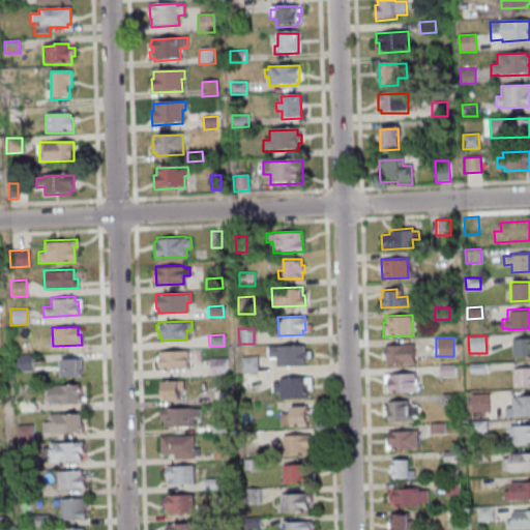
[(510,337),(529,337),(529,356),(511,356),(510,337)]
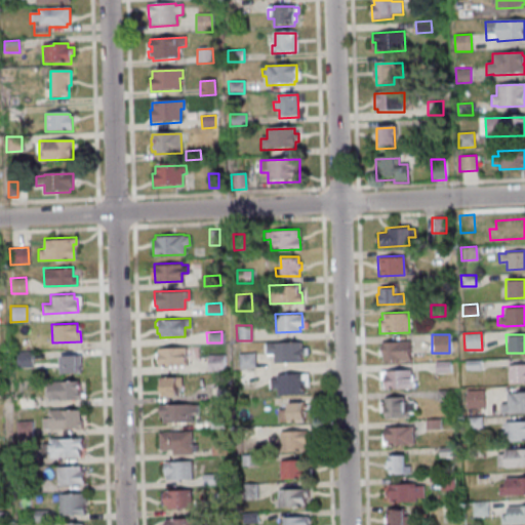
[(265,342),(265,353),(273,353),(273,362),(300,361),(300,354),(304,354),(304,347),(300,347),(300,340),(265,342)]
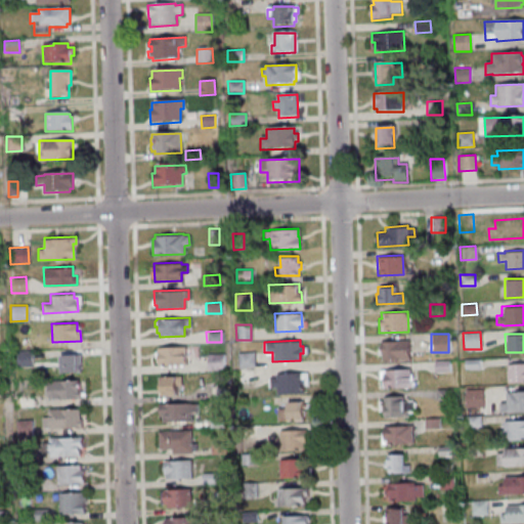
[(380,341),(407,340),(408,359),(380,359),(380,341)]
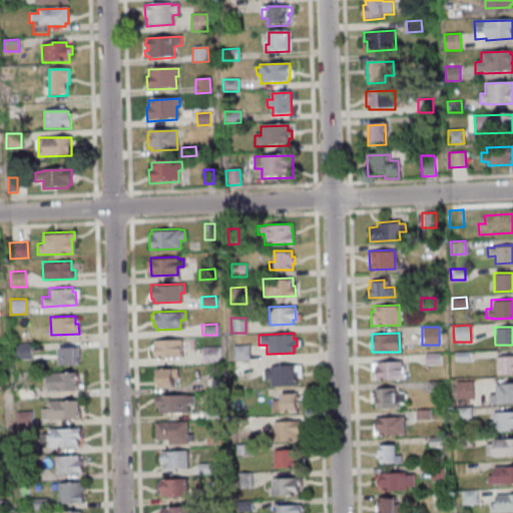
[(152,339),(152,358),(181,357),(181,350),(187,350),(187,340),(180,340),(180,339),(152,339)]
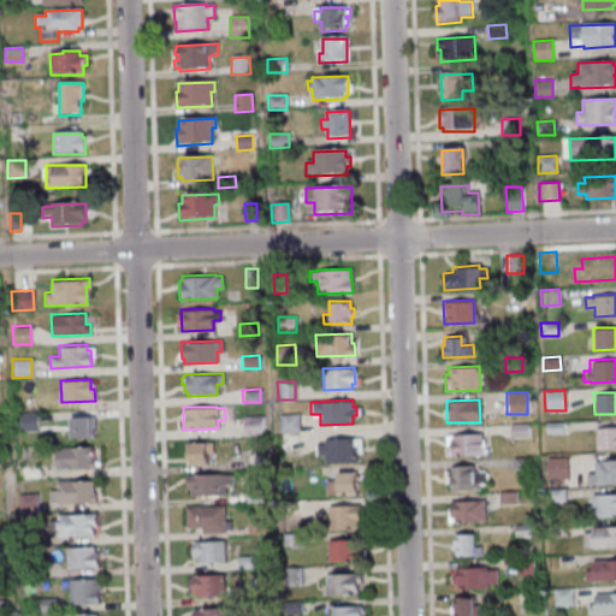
[(18,413),(19,431),(36,431),(36,412),(18,413)]
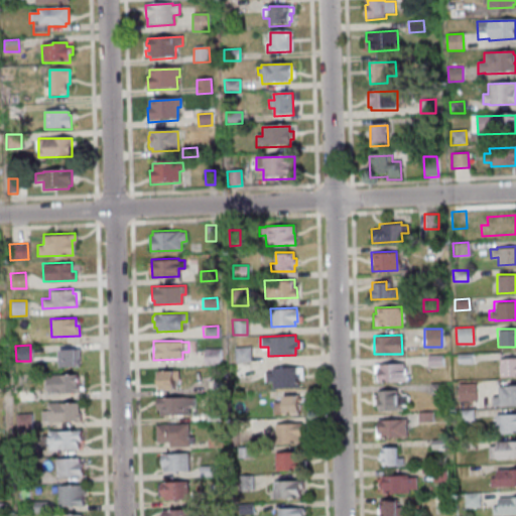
[(233,347),(234,362),(250,361),(250,347),(233,347)]
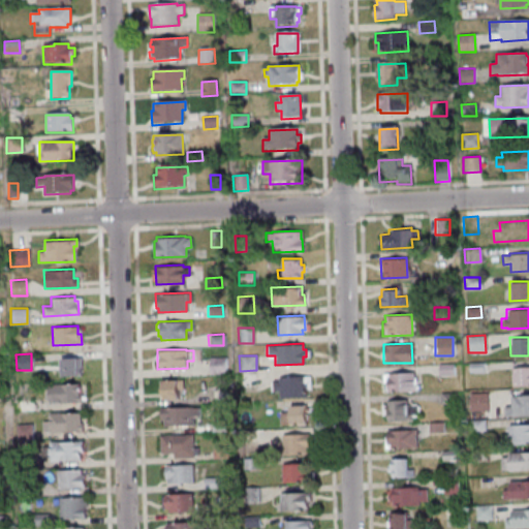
[(59,356),(59,374),(80,374),(80,356),(59,356)]
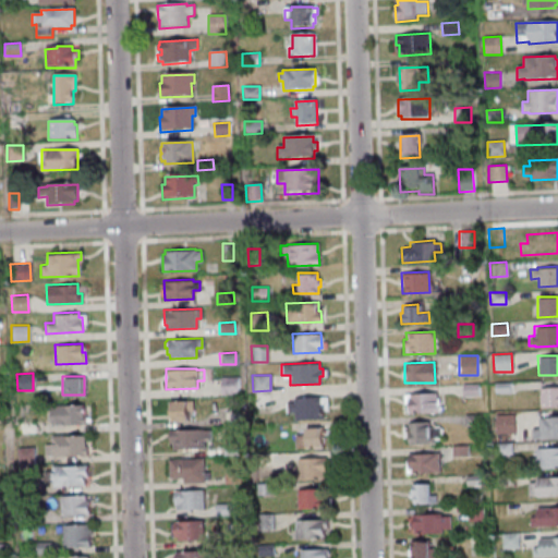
[(220,377),(220,393),(237,393),(237,377),(220,377)]
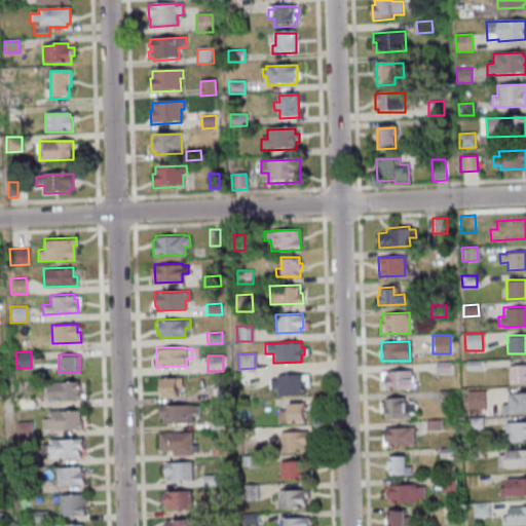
[(464,361),(465,371),(480,371),(480,361),(464,361)]
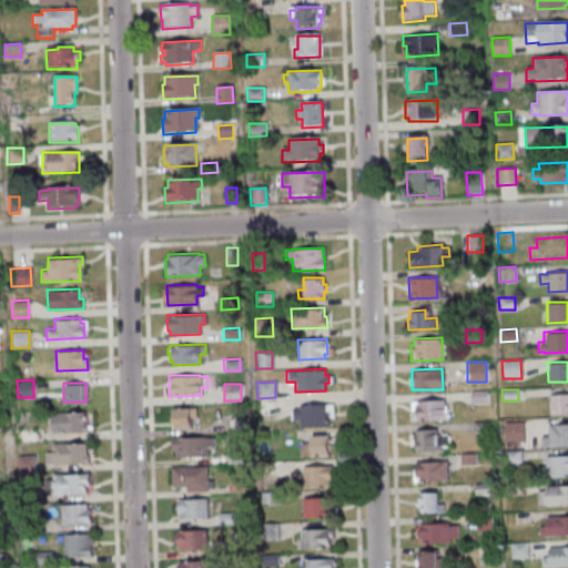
[(469,391),(469,404),(487,403),(486,391),(469,391)]
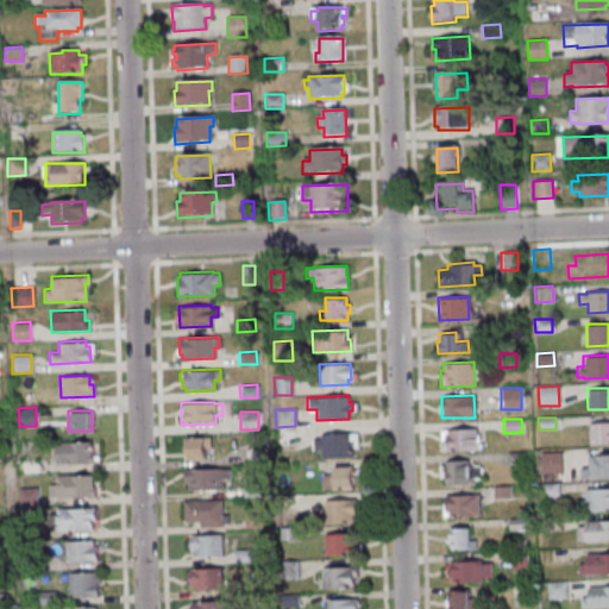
[(608,421),(588,424),(588,445),(608,444),(608,421)]
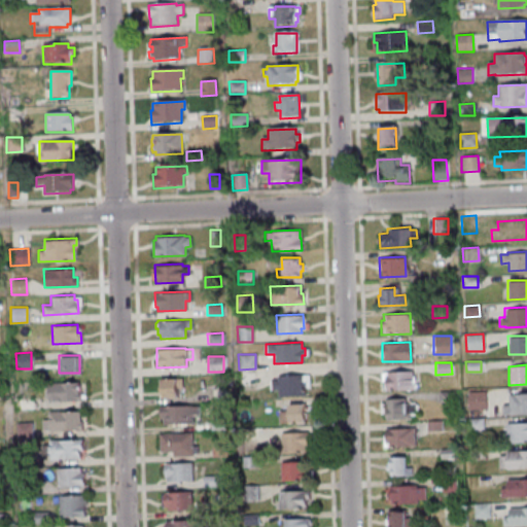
[(386,375),(386,372),(411,371),(412,389),(385,390),(383,387),(383,383),(384,382),(384,375),(386,375)]
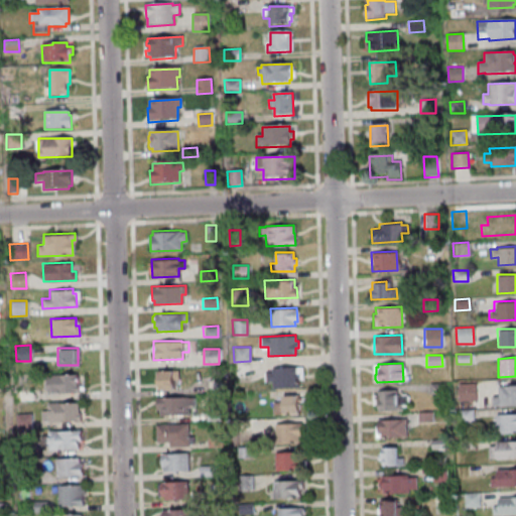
[(265,372),(271,372),(271,367),(295,366),(296,373),(298,372),(299,380),(296,380),(296,386),(272,388),(271,381),(265,381),(265,372)]
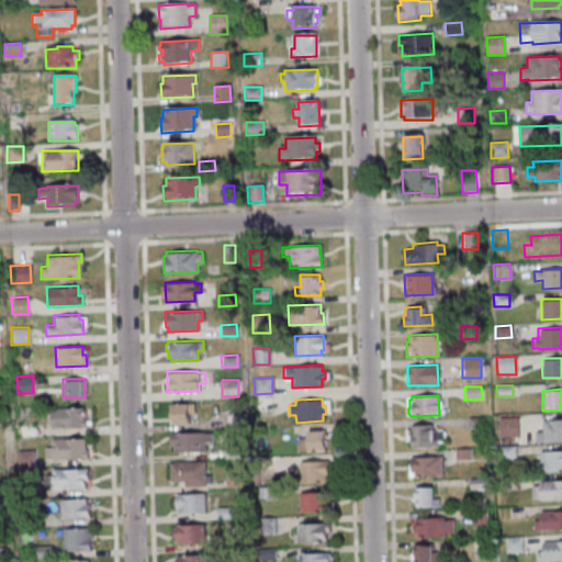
[(187,402),(187,422),(173,422),(173,423),(171,423),(170,420),(169,420),(169,418),(170,418),(170,402),(187,402)]
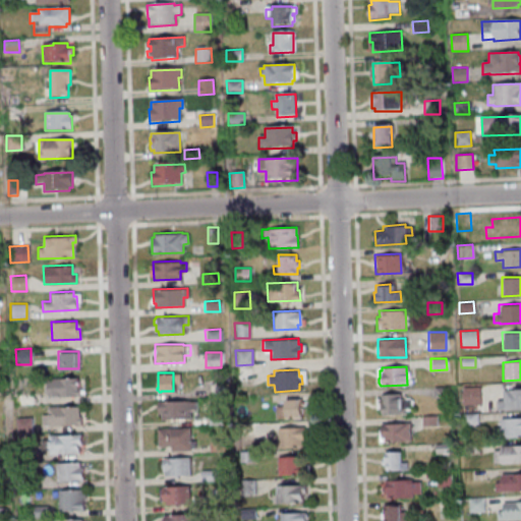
[(47,378),(47,396),(79,396),(79,387),(82,387),(82,379),(78,379),(78,377),(47,378)]
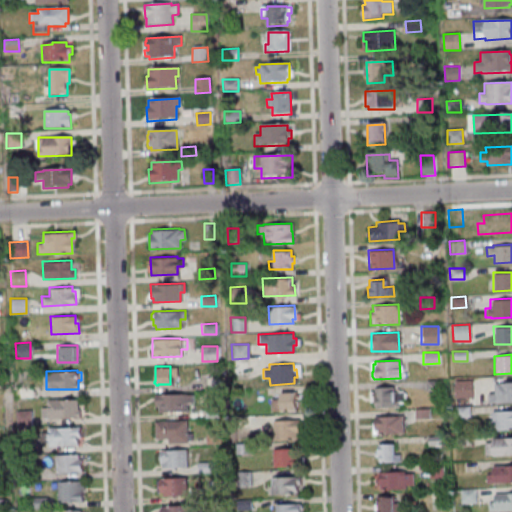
[(425,380),(426,392),(441,391),(441,380),(425,380)]
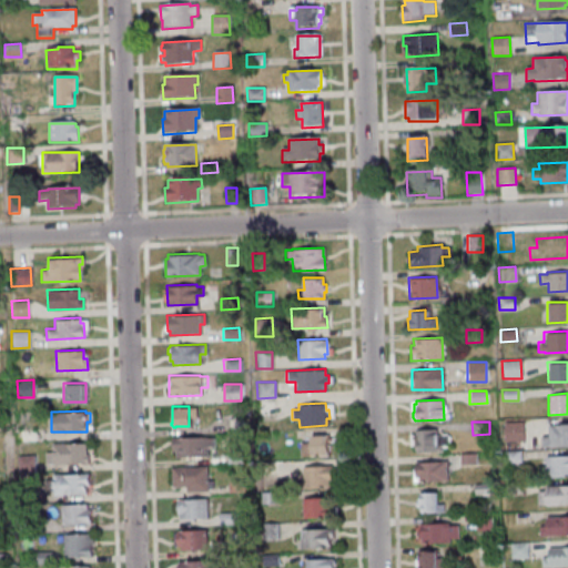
[(523,422),(523,440),(504,442),(503,423),(523,422)]
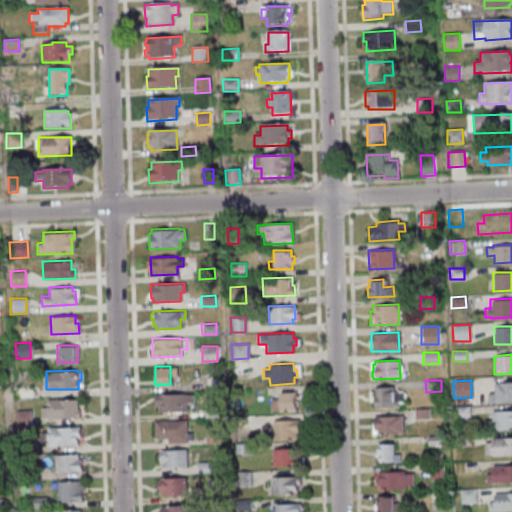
[(493,393),(493,382),(511,381),(511,401),(487,403),(486,393),(493,393)]
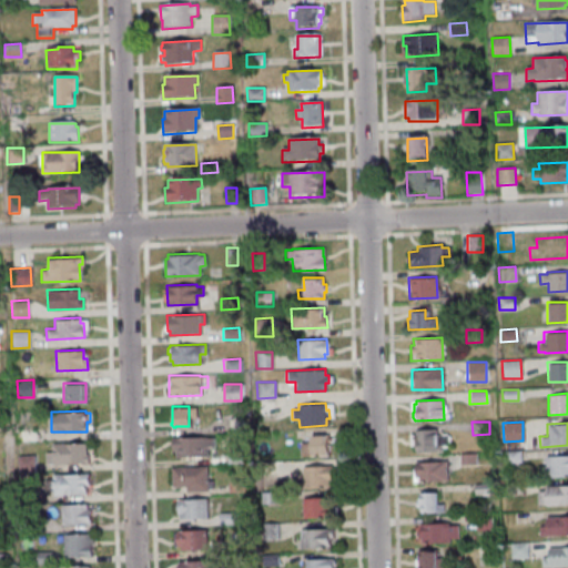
[(33,428),(34,440),(19,442),(19,429),(33,428)]
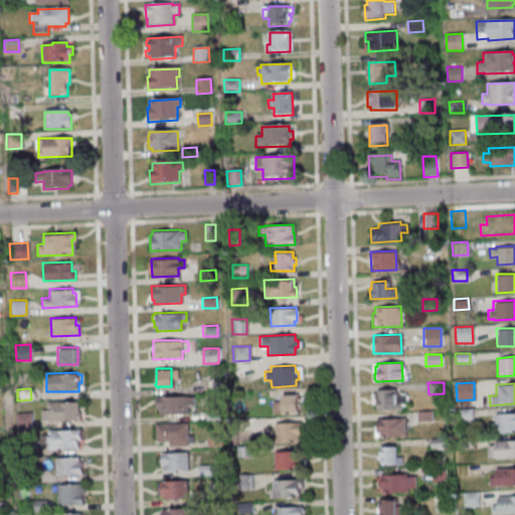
[(375,389),(398,388),(398,394),(405,393),(406,404),(400,404),(400,409),(375,410),(375,389)]
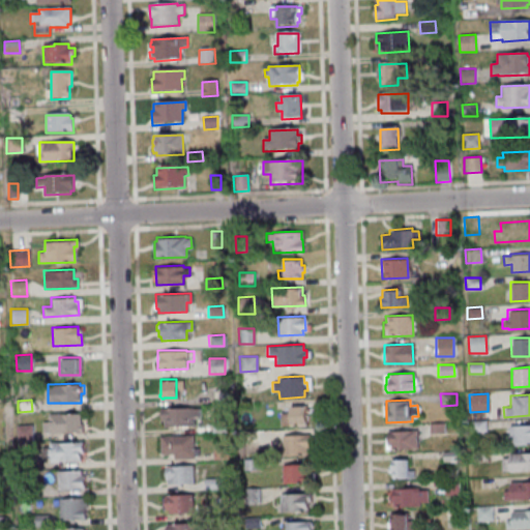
[(289,405),(289,408),(282,408),(282,412),(278,412),(280,427),(306,424),(305,406),(302,406),(302,405),(289,405)]
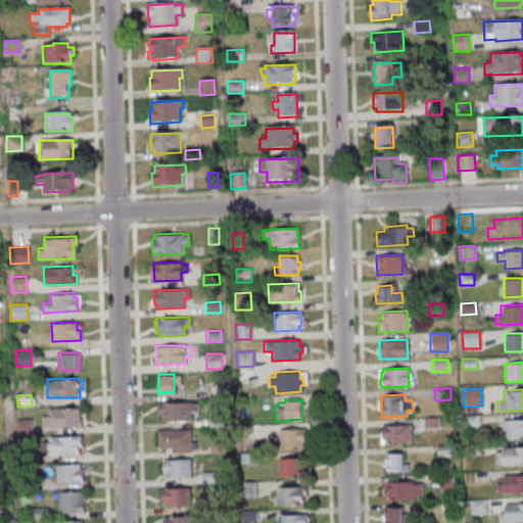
[(156,402),(190,401),(190,402),(195,402),(196,412),(190,412),(190,420),(160,421),(160,414),(157,415),(156,402)]
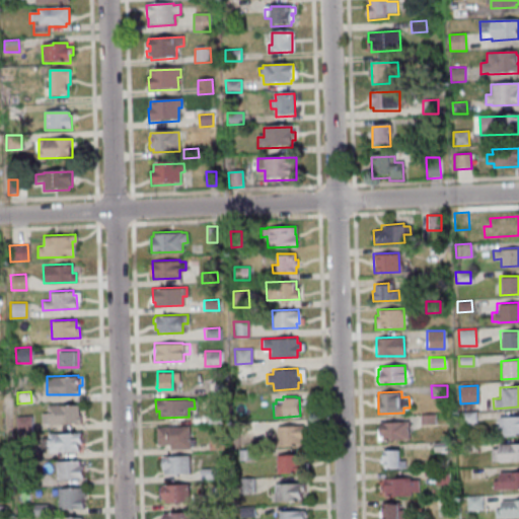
[(41,413),(41,424),(80,423),(79,414),(78,414),(77,403),(47,404),(47,413),(41,413)]
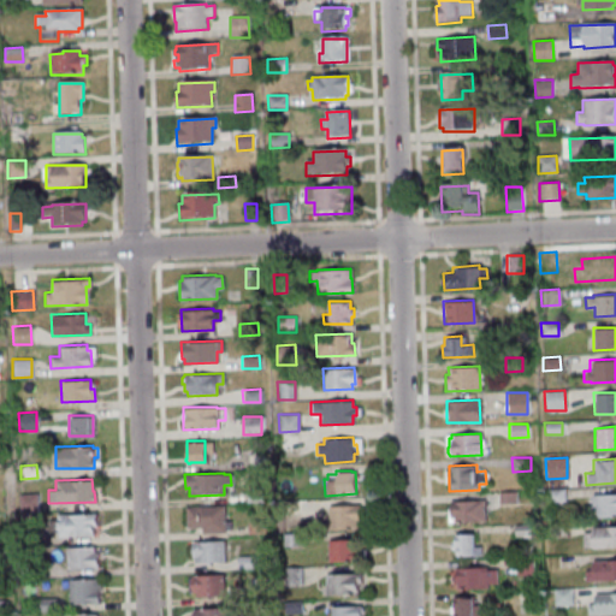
[(563,489),(564,502),(546,503),(546,490),(563,489)]
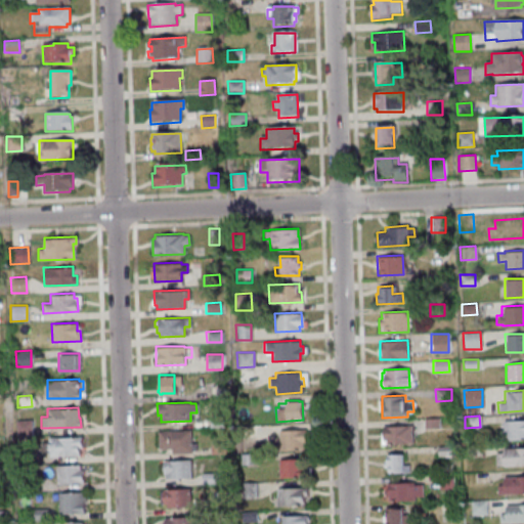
[(208,418),(208,428),(224,427),(223,417),(208,418)]
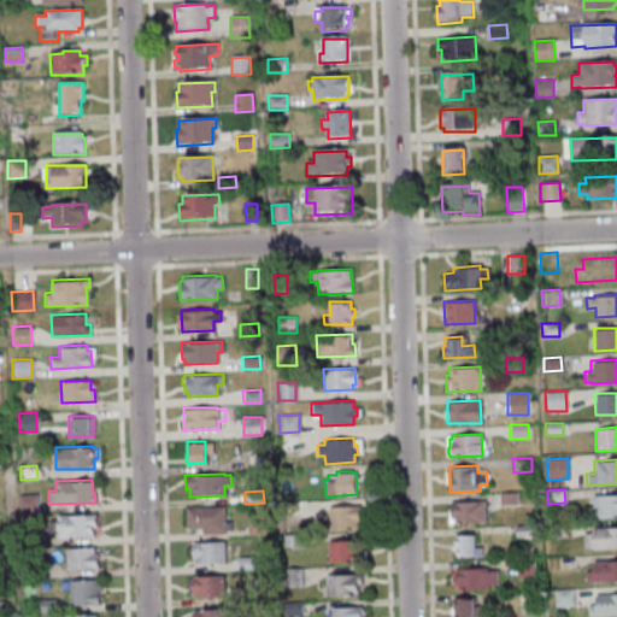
[(499,493),(499,506),(517,505),(517,493),(499,493)]
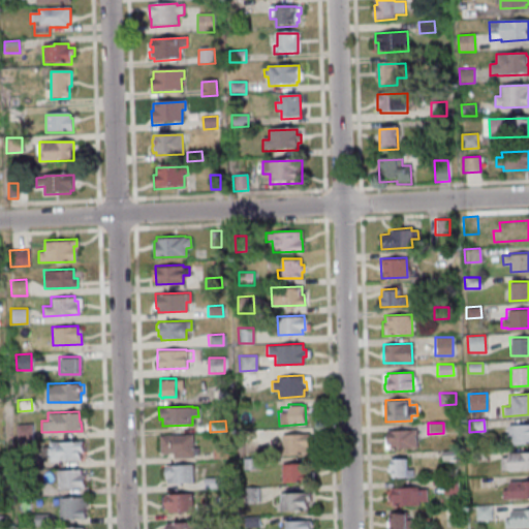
[(31,424),(31,439),(16,440),(14,424),(31,424)]
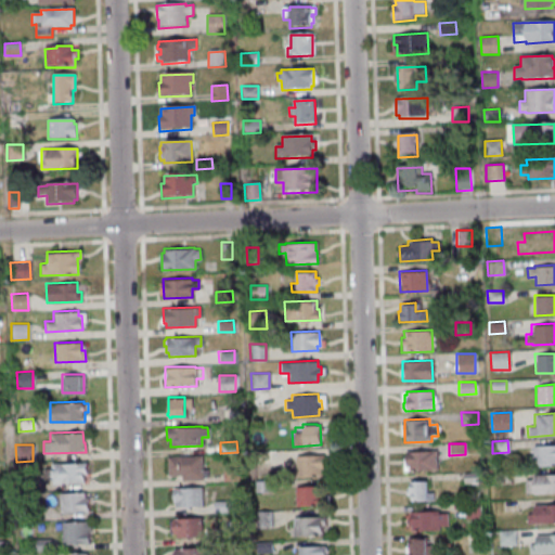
[(554,444),(533,446),(533,454),(526,455),(527,466),(554,465),(554,444)]
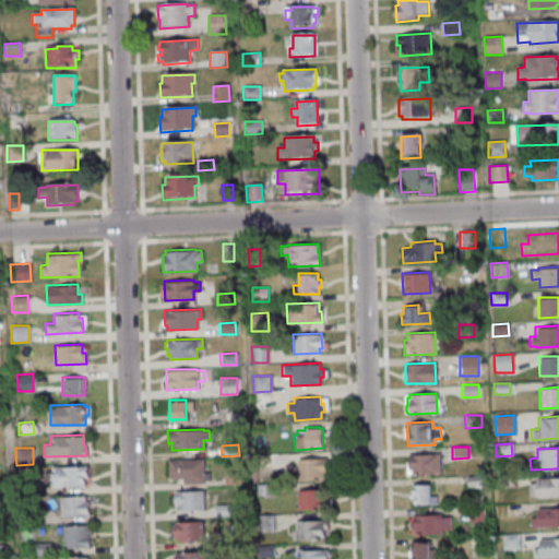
[(407,454),(438,453),(439,473),(411,474),(411,468),(407,468),(407,454)]
